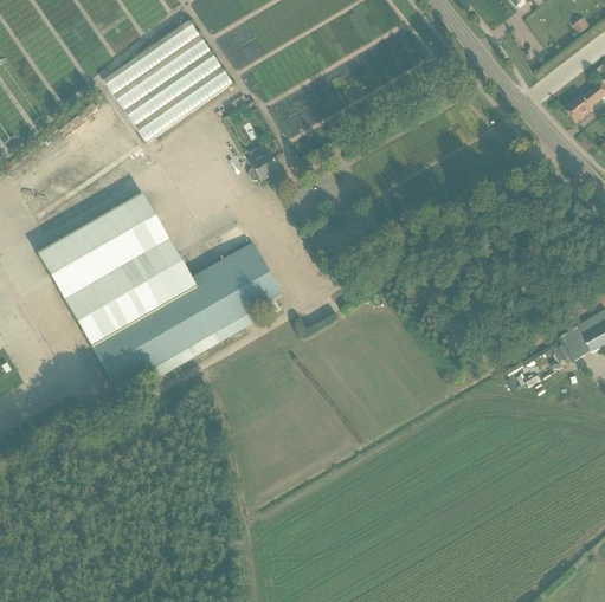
[(583,17),(572,25),(578,33),(589,25),(583,17)]
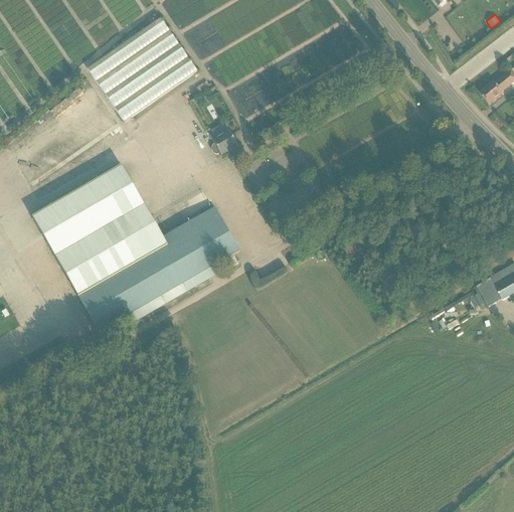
[(197,69),(160,17),(87,67),(124,121),(197,69)]
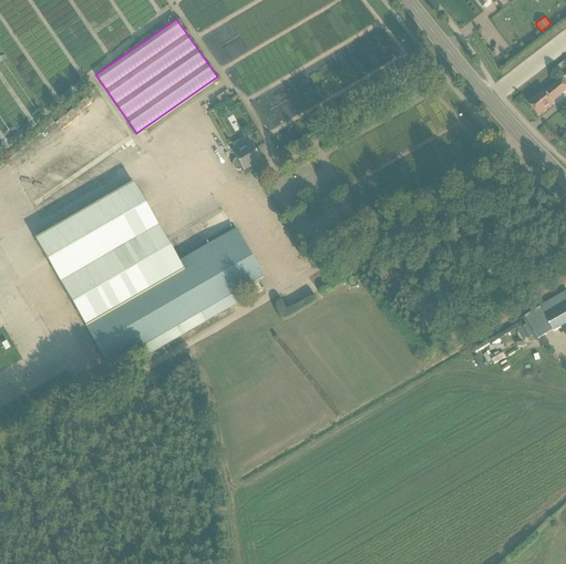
[(0,132),(3,137),(31,120),(30,119),(44,109),(0,40),(0,132)]
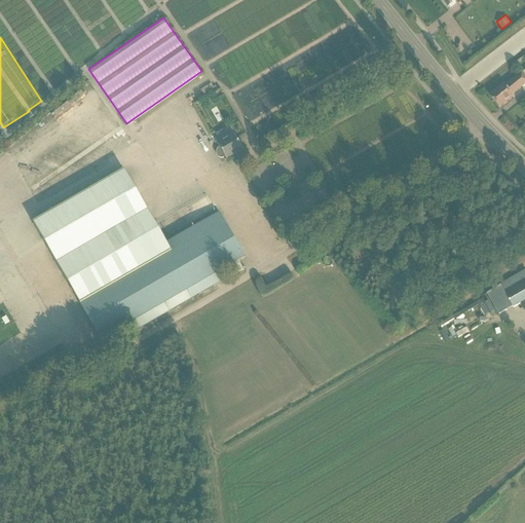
[(498,105),(507,99),(512,95),(511,92),(524,80),(524,75),(521,71),(504,84),(502,82),(496,86),(489,94),(498,105)]
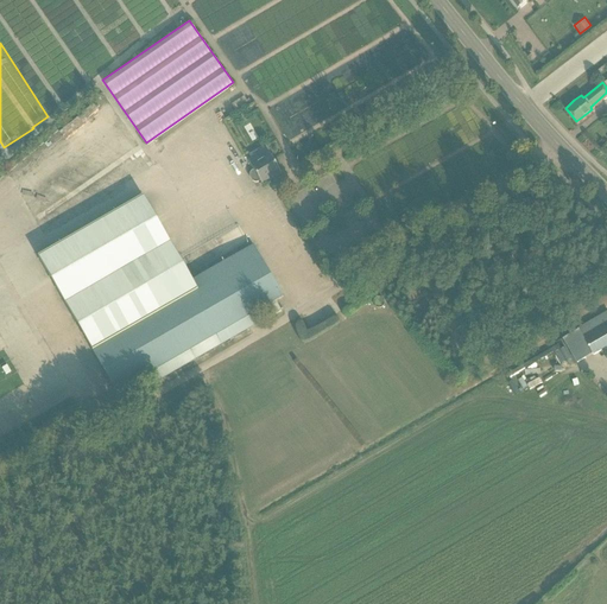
[(113,138),(105,150),(131,167),(134,160),(137,161),(140,156),(113,138)]
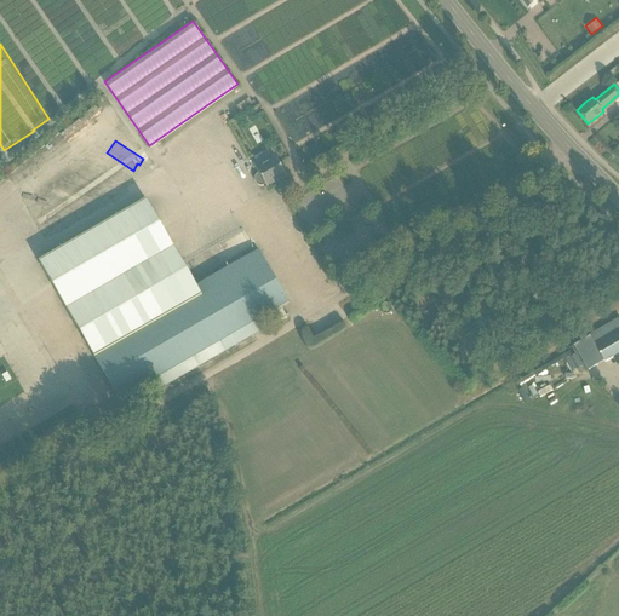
[(252,161),(257,171),(254,172),(253,173),(253,174),(253,176),(253,178),(254,179),(256,182),(258,183),(259,183),(262,183),(264,182),(265,185),(285,174),(279,163),(275,156),(269,147),(262,150),(257,154),(253,156),(254,160),(252,161)]
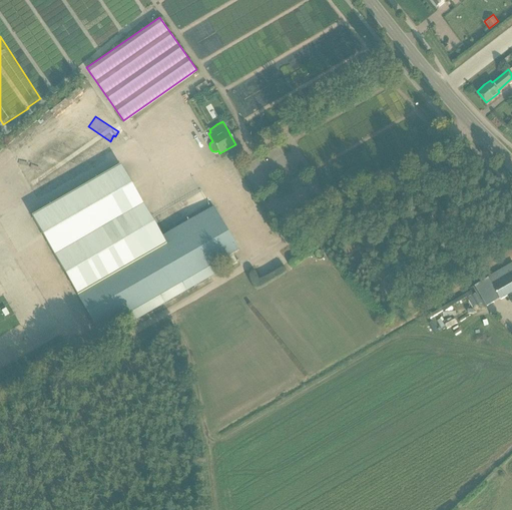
[(253,147),(242,153),(243,154),(245,158),(257,152),(254,148),(253,147)]
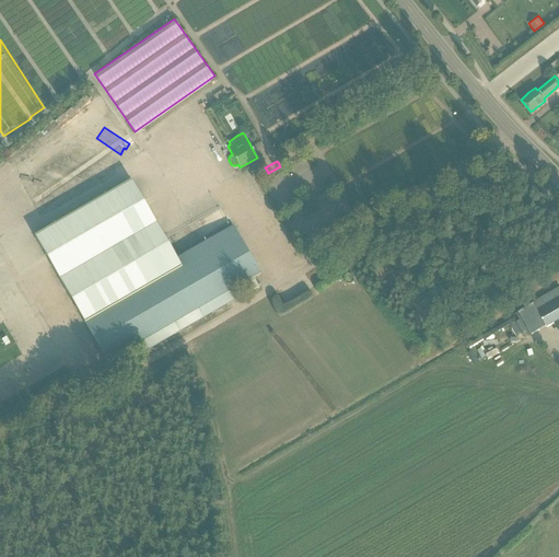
[(35,233),(81,312),(108,359),(249,277),(259,271),(232,224),(222,230),(175,257),(131,180),(35,233)]
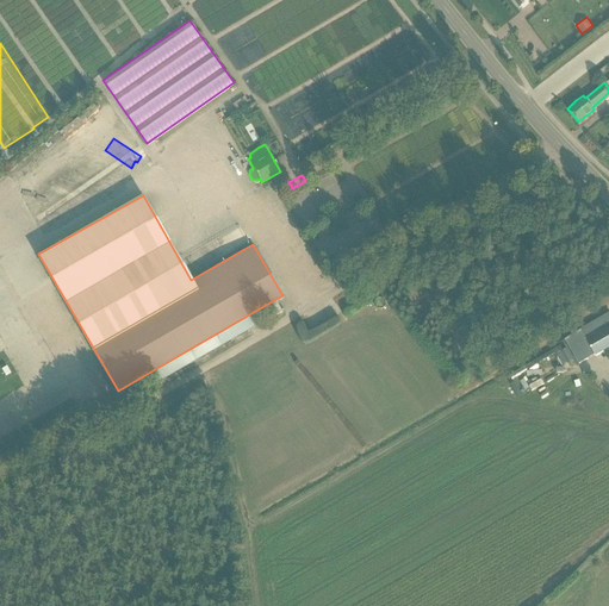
[(14,210),(13,216),(44,224),(45,218),(14,210)]
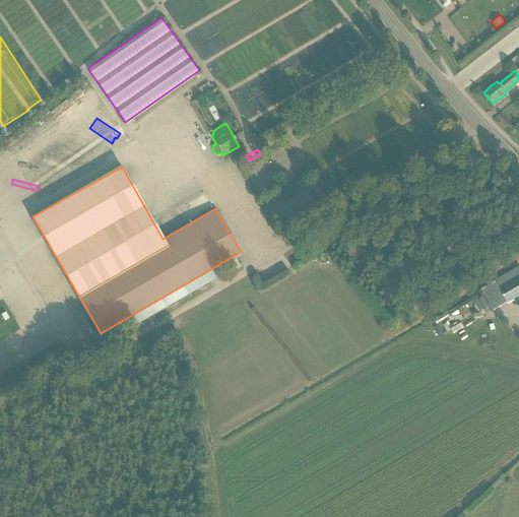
[(23,229),(30,240),(41,235),(35,222),(23,229)]
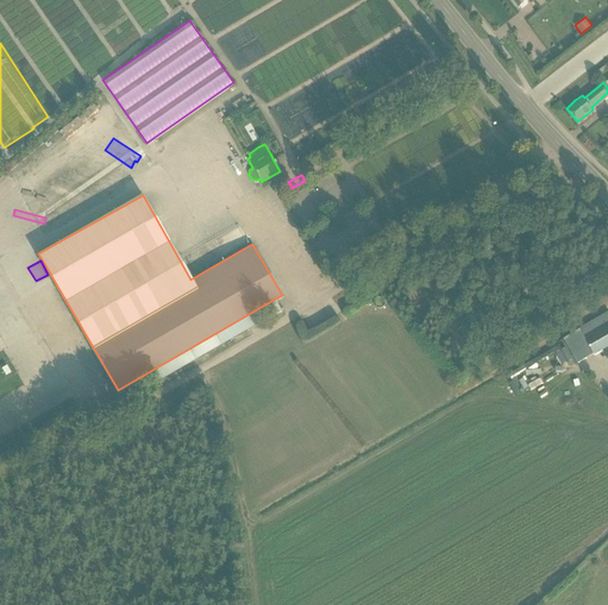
[(607,344),(607,319),(582,334),(593,353),(607,344)]
